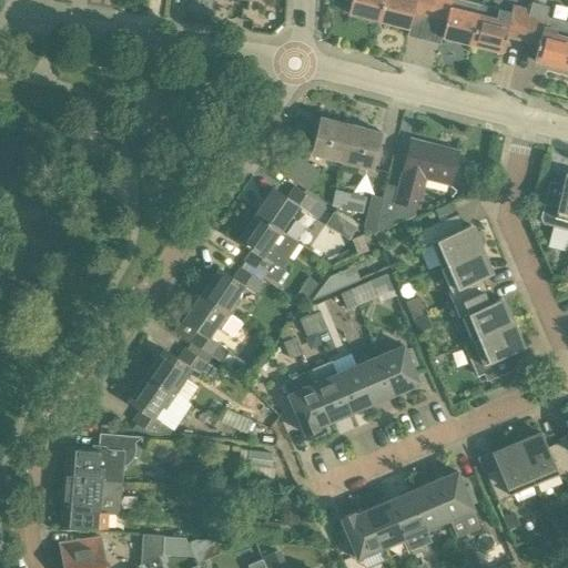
[(351,0),(348,13),(378,21),(383,0),(351,0)]
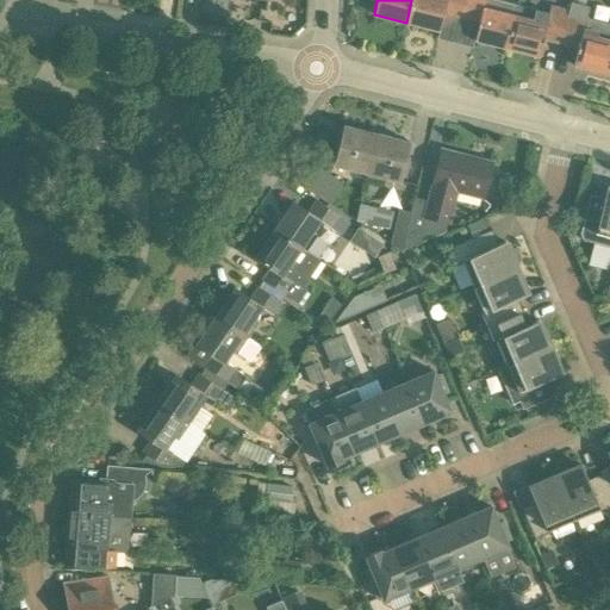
[(411,0),(406,23),(439,31),(443,14),(461,18),(465,0),(411,0)]
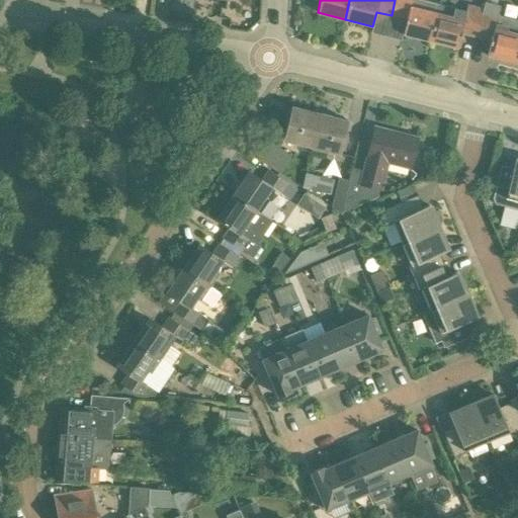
[(395,0),(392,15),(406,19),(403,33),(430,40),(439,4),(422,0),(395,0)]
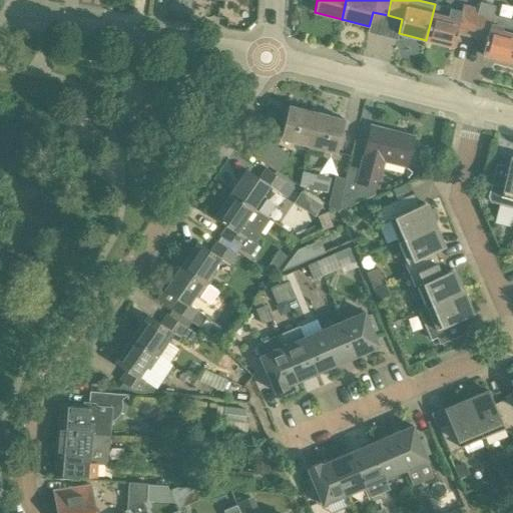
[(480,2),(479,8),(477,14),(471,37),(486,40),(482,55),(509,61),(512,43),(512,21),(492,16),(495,6),(480,2)]
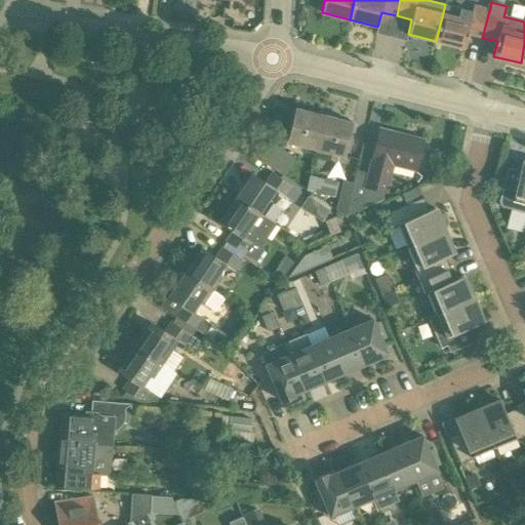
[(472,11),(445,4),(436,41),(463,48),(468,34),(482,38),(488,14),(490,8),(473,4),(472,11)]
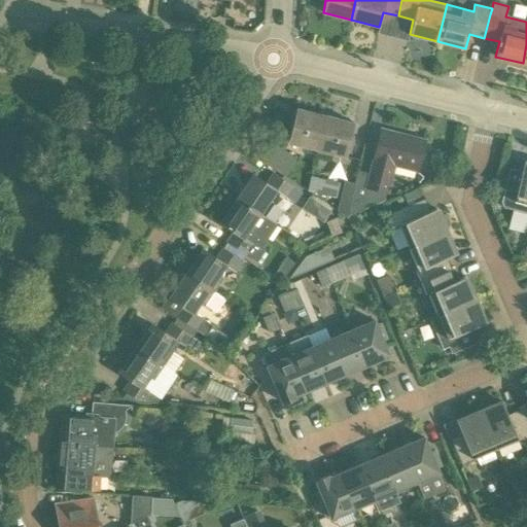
[(317,154),(326,116),(296,109),(288,143),(302,146),(301,150),(317,154)]
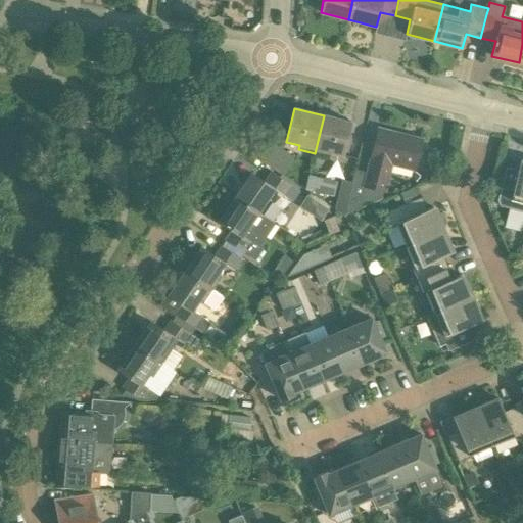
[(324,115),(315,153),(328,156),(329,152),(342,155),(350,123),(324,115)]
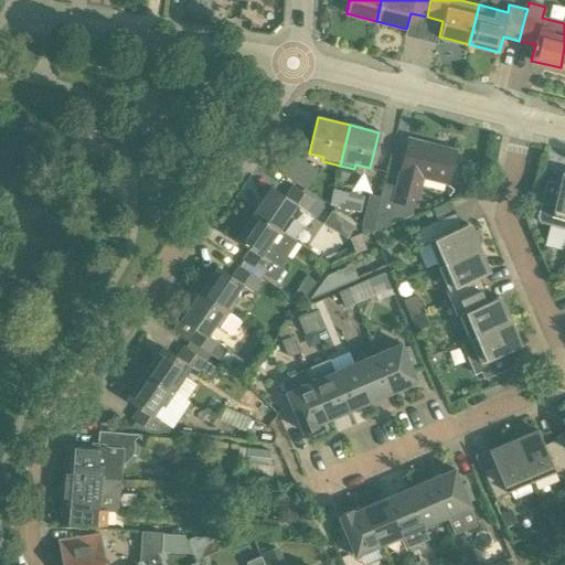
[(384,183),(371,232),(373,233),(413,215),(423,178),(447,183),(455,151),(408,139),(396,187),(384,183)]
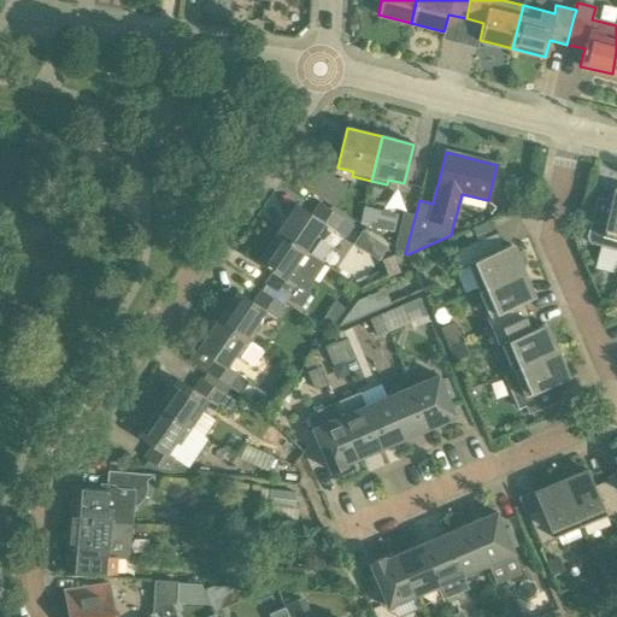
[(333,206),(346,187),(319,169),(306,188),(333,206)]
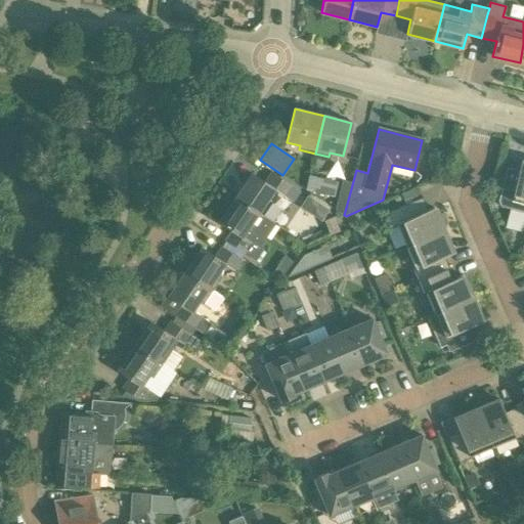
[(507,168),(498,200),(497,202),(500,207),(523,212),(523,161),(521,161),(518,170),(507,168)]
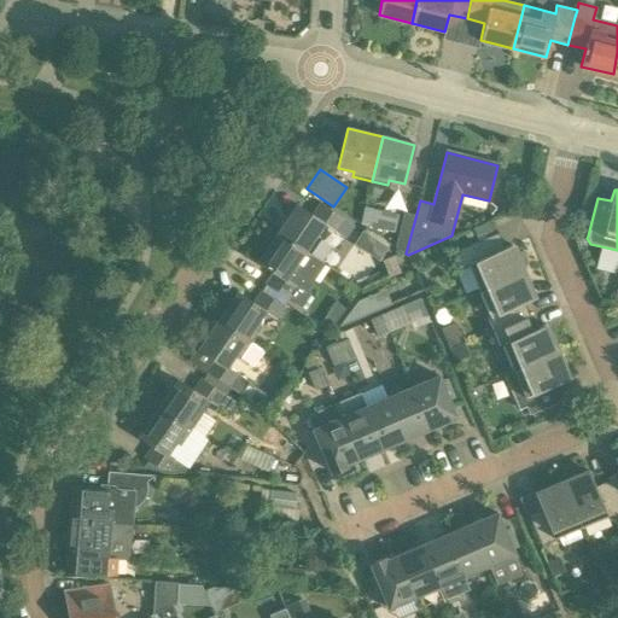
[(406,254),(420,200),(394,194),(384,239),(406,254)]
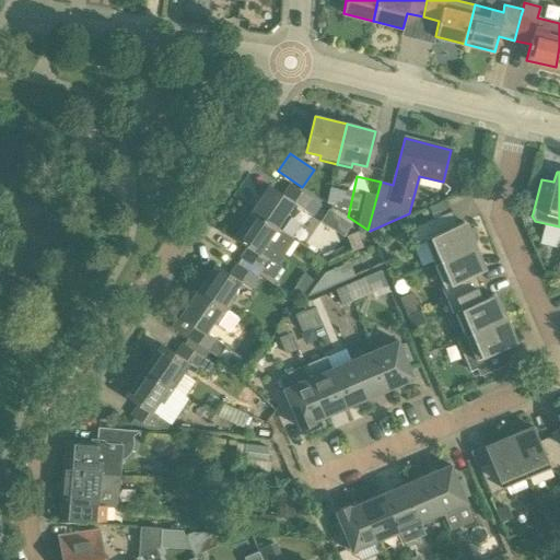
[(291,185),(283,196),(268,185),(251,212),(275,229),(293,202),(312,216),(319,205),(291,185)]
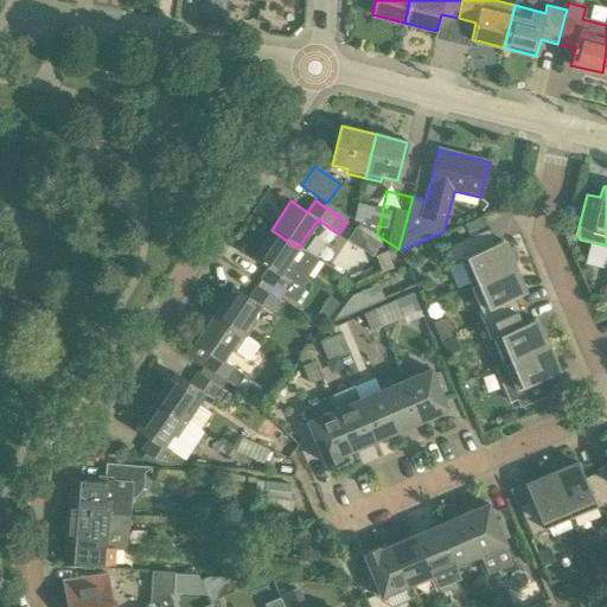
[(358,203),(353,219),(369,223),(372,206),(358,203)]
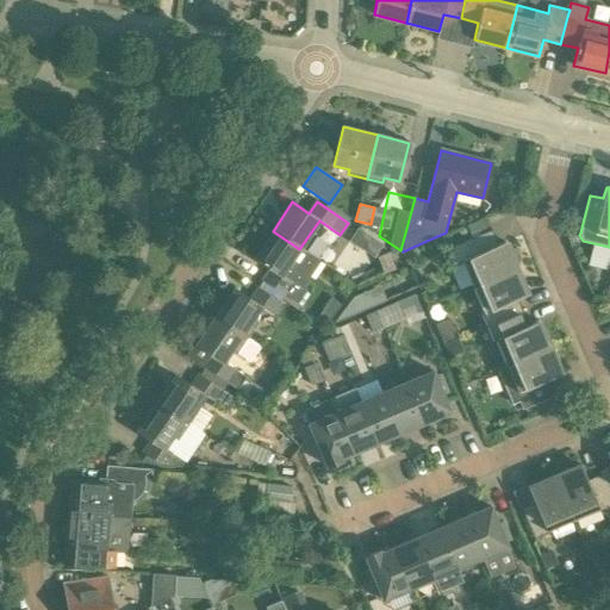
[(466,226),(472,238),(447,248),(454,265),(462,261),(473,287),(516,268),(505,241),(498,244),(492,230),(487,231),(481,219),(466,226)]
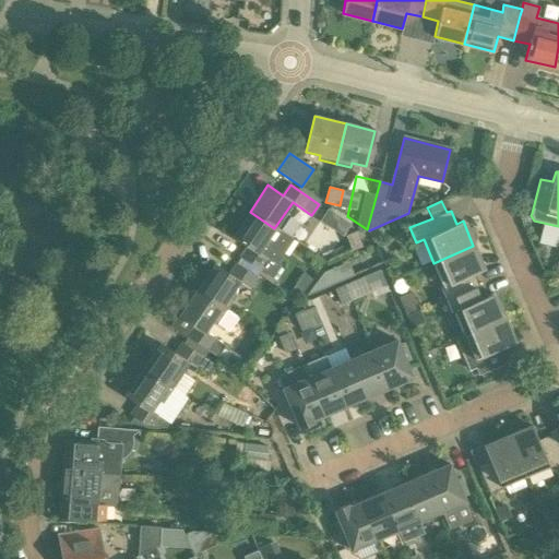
[(339,217),(326,209),(319,221),(331,228),(339,217)]
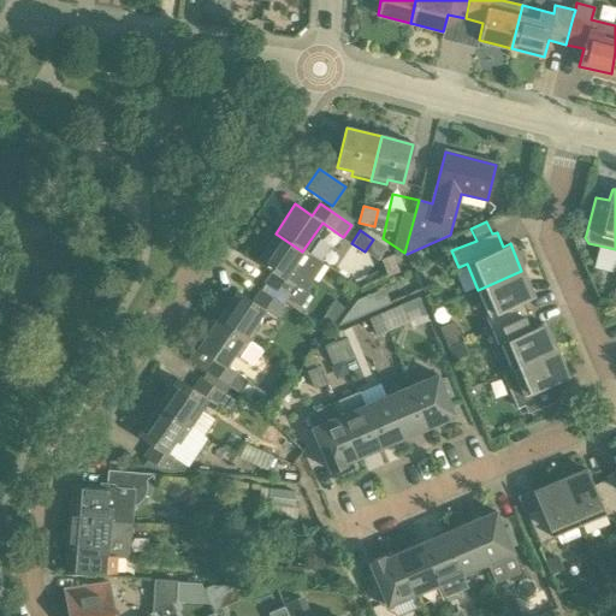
[(302,252),(276,234),(256,260),(273,271),(265,283),(300,307),(308,294),(306,291),(323,265),(302,252)]
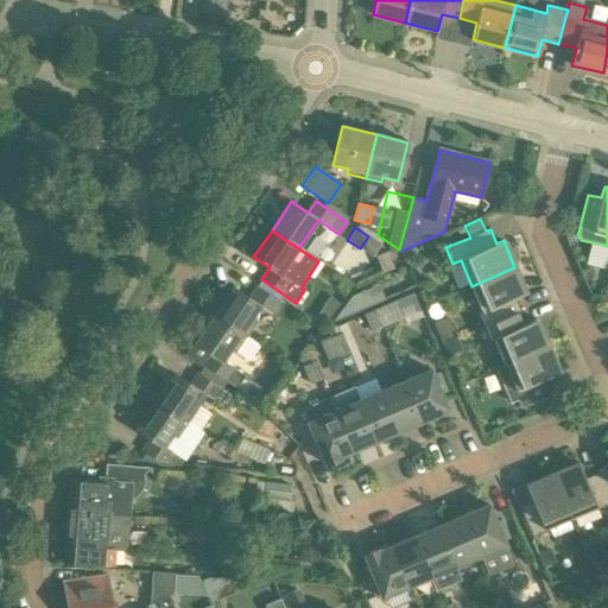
[(388,255),(377,260),(384,277),(396,273),(388,255)]
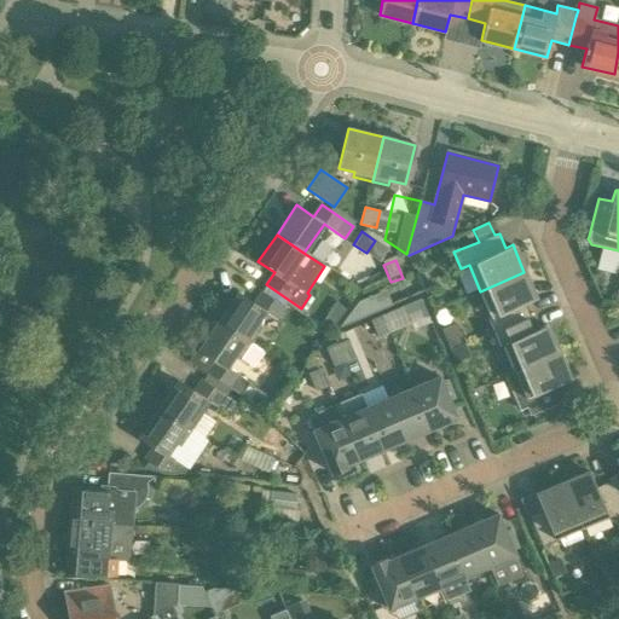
[(524,272),(480,291),(491,317),(489,318),(495,331),(526,319),(530,317),(525,304),(536,299),(524,272)]
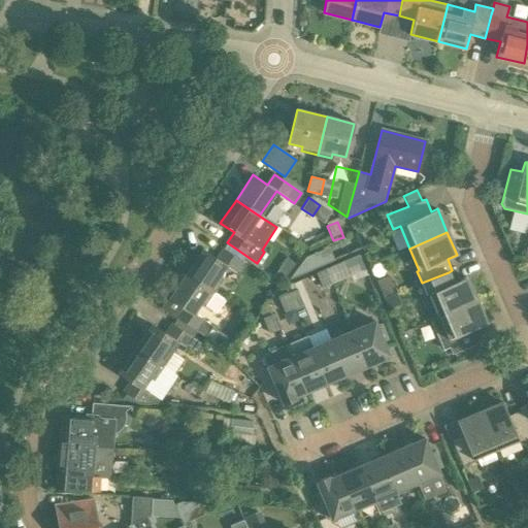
[(223,248),(216,259),(202,250),(186,274),(213,293),(222,279),(218,276),(225,266),(235,272),(242,261),(223,248)]
